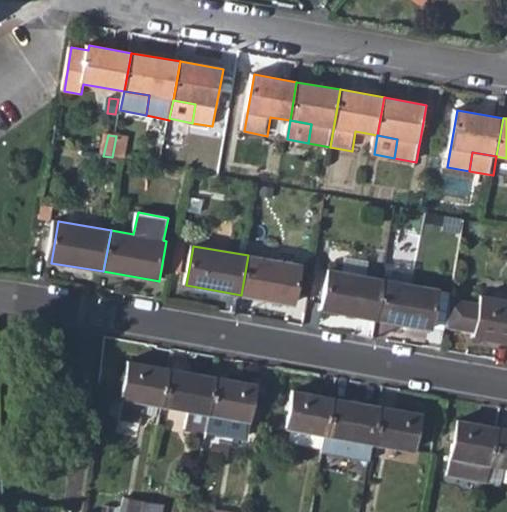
[(302,264),(248,255),(241,295),(295,305),(302,264)]
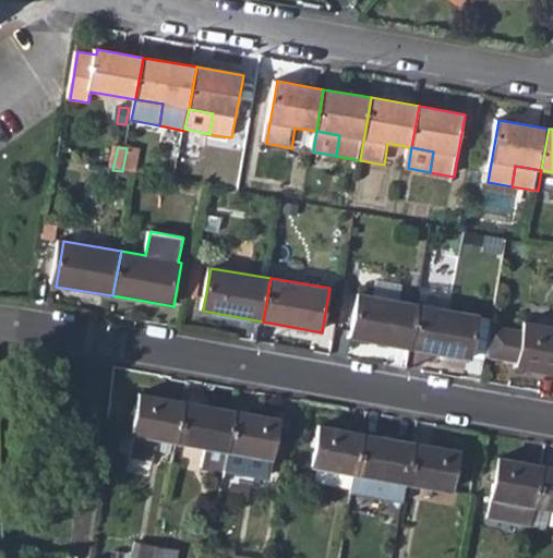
[(374,296),(401,301),(404,286),(377,281),(374,296)]
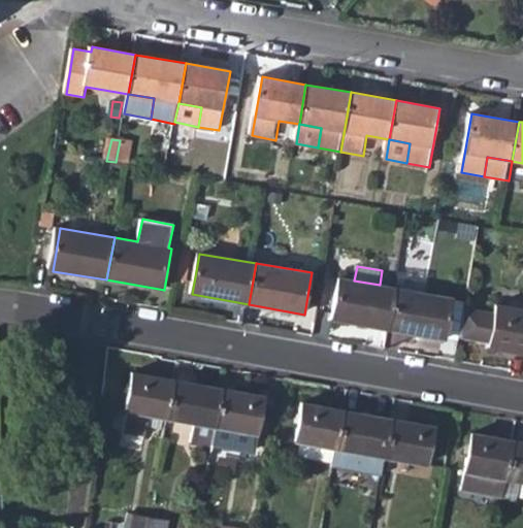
[(333,319),(390,329),(397,288),(380,285),(354,281),(340,277),(333,319)]
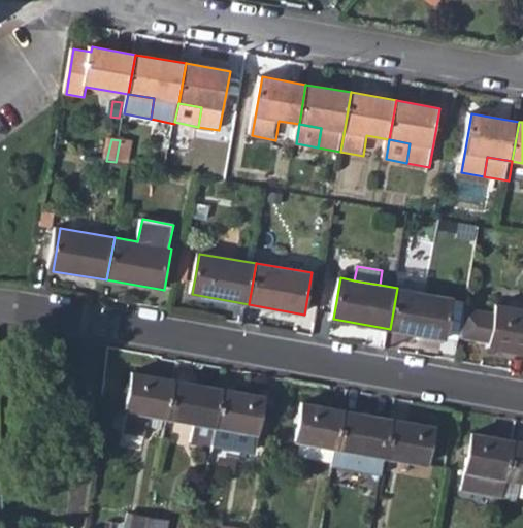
[(452,298),(397,288),(390,329),(445,339),(452,298)]
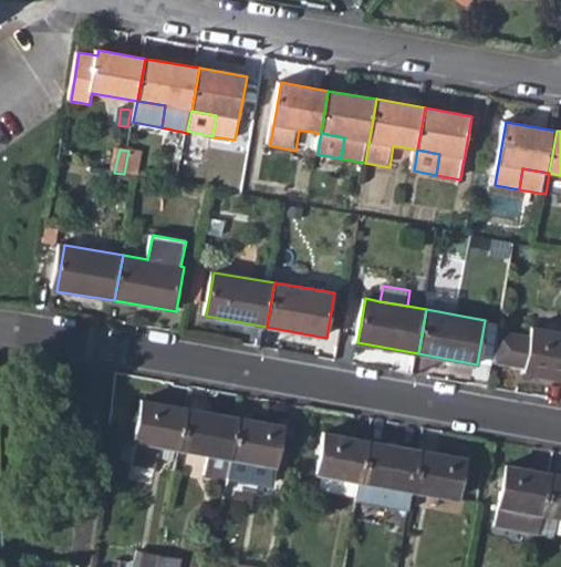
[(532,338),(500,333),(495,362),(527,368),(526,373),(560,379),(560,332),(534,328),(532,338)]
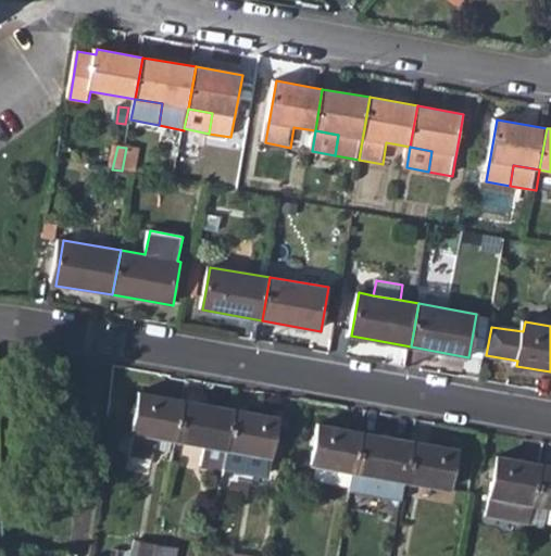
[(143,393),(136,434),(138,436),(135,456),(155,460),(160,439),(177,442),(186,400),(143,393)]
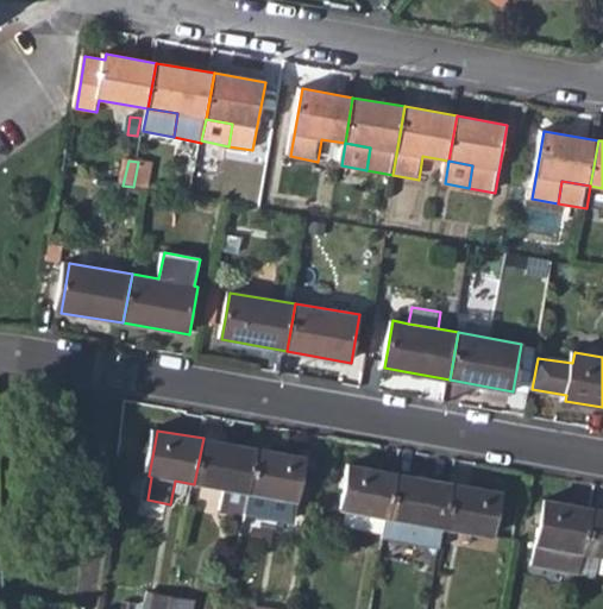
[(224,512),(247,515),(251,495),(259,449),(203,438),(194,484),(226,490),(224,512)]
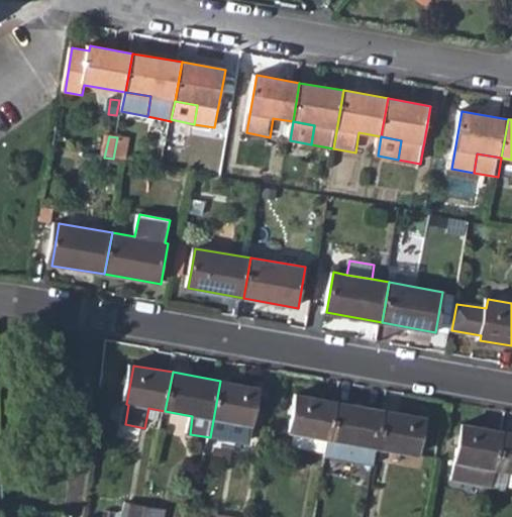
[(262,388),(220,381),(213,420),(218,421),(215,436),(250,442),(252,427),(256,428),(262,388)]
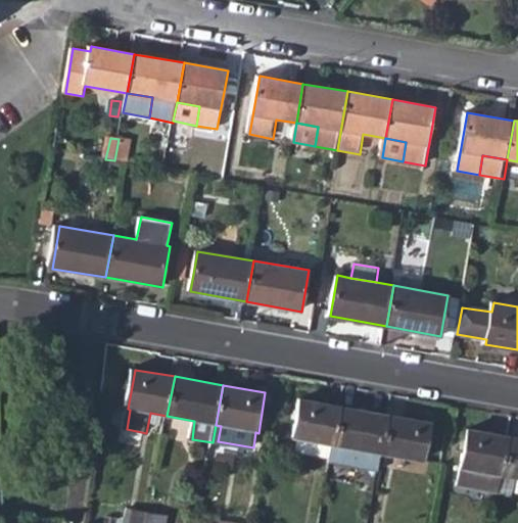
[(293,438),(297,439),(335,445),(342,407),(300,398),(293,438)]
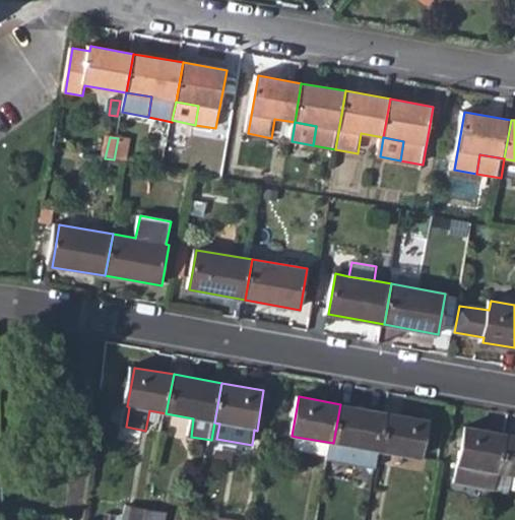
[(377,451),(382,452),(389,412),(340,404),(333,443),(338,444),(335,461),(374,469),(377,451)]
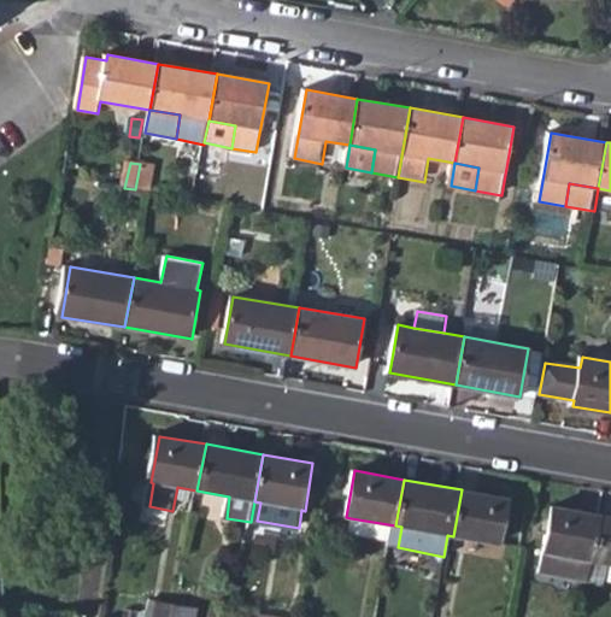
[(510,499),(462,489),(453,536),(503,545),(510,499)]
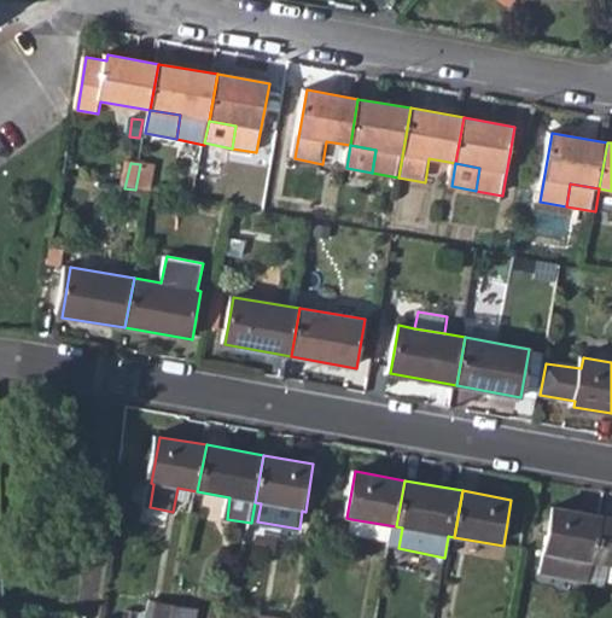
[(542,573),(593,583),(596,563),(605,516),(553,506),(542,573)]
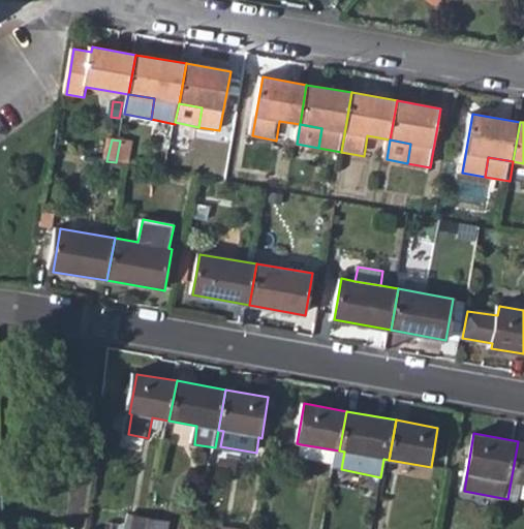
[(523,442),(518,441),(511,481),(523,485),(523,442)]
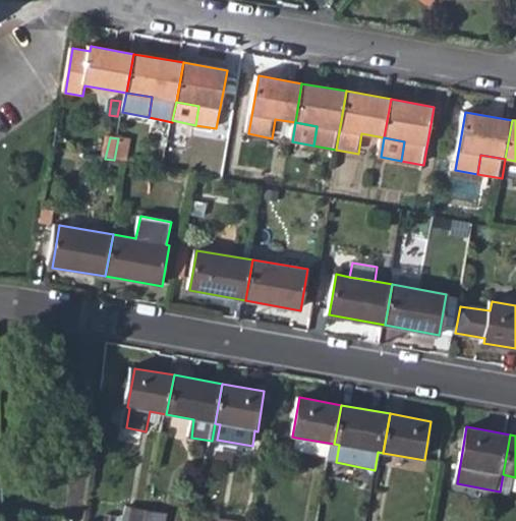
[(293,454),(332,460),(334,444),(296,438),(293,454)]
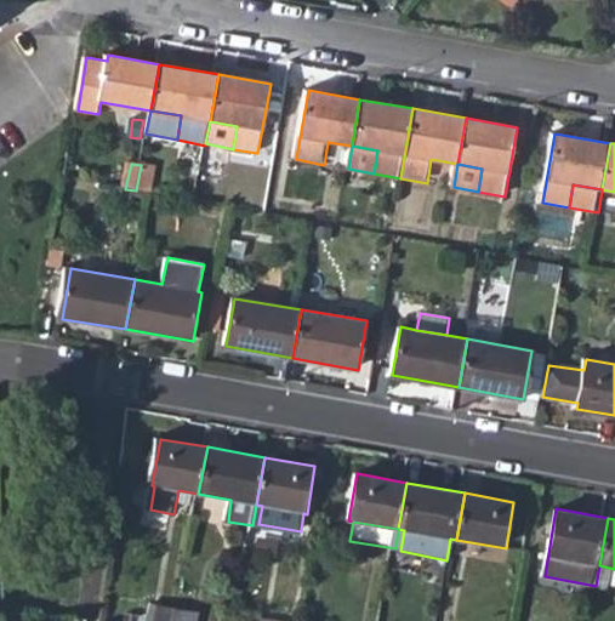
[(257,557),(279,560),(283,545),(261,540),(257,557)]
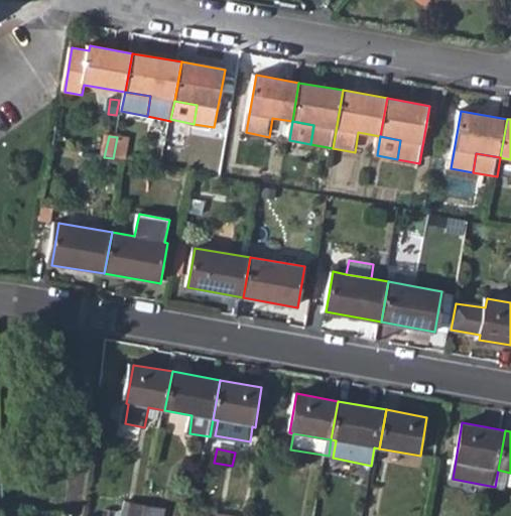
[(495,489),(508,492),(510,482),(510,473),(498,470),(495,487),(495,489)]
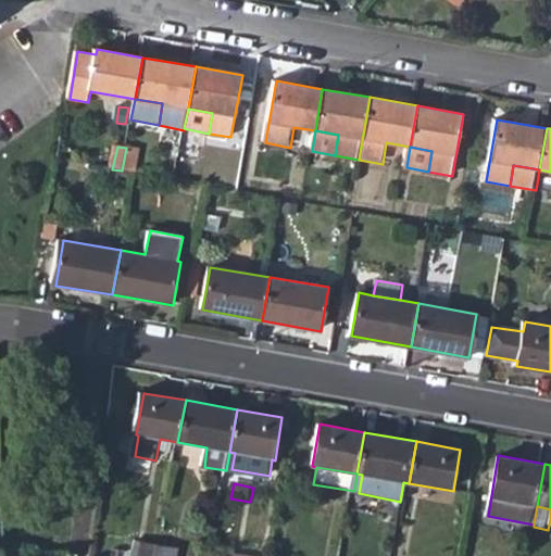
[(136,542),(134,555),(157,555),(159,546),(136,542)]
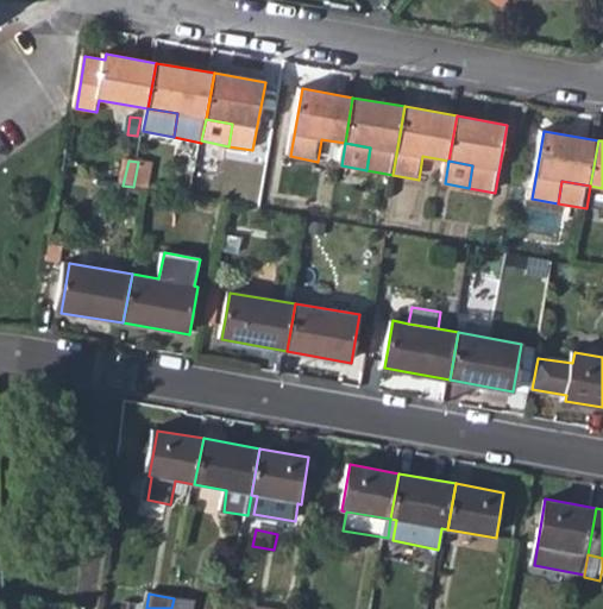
[(195,608),(198,602),(174,598),(171,608),(195,608)]
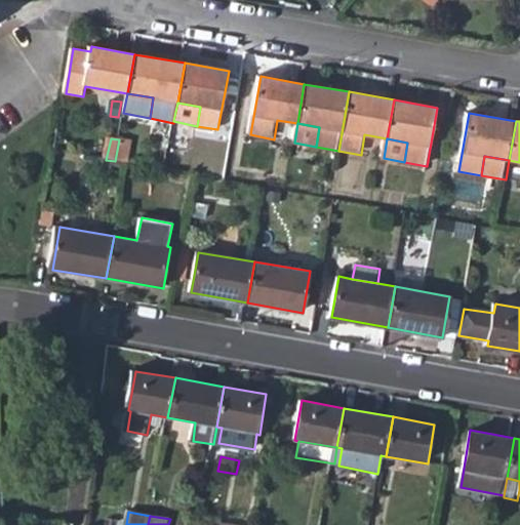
All buildings are outlined.
